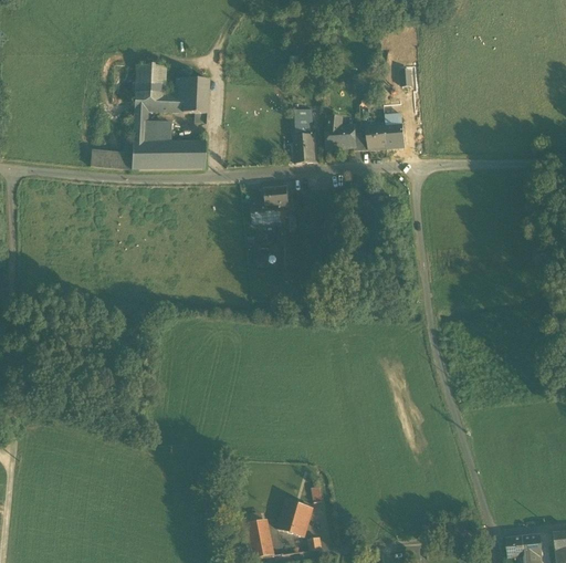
[(343,16),(345,22),(355,20),(353,13),(343,16)]
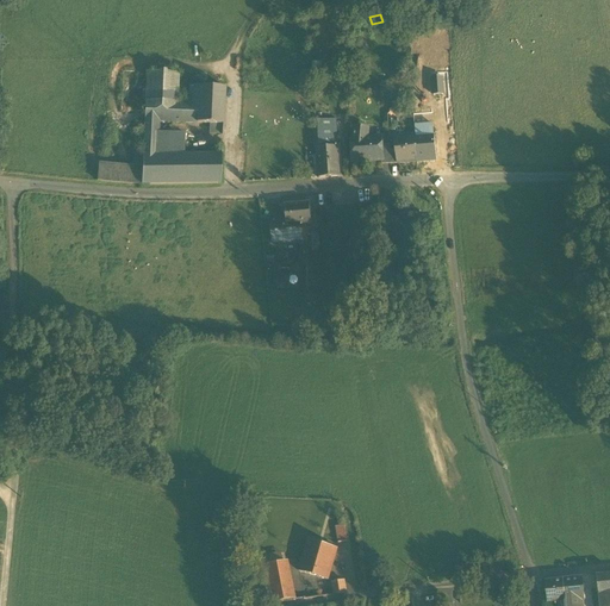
[(145,69),(145,99),(176,100),(179,70),(145,69)]
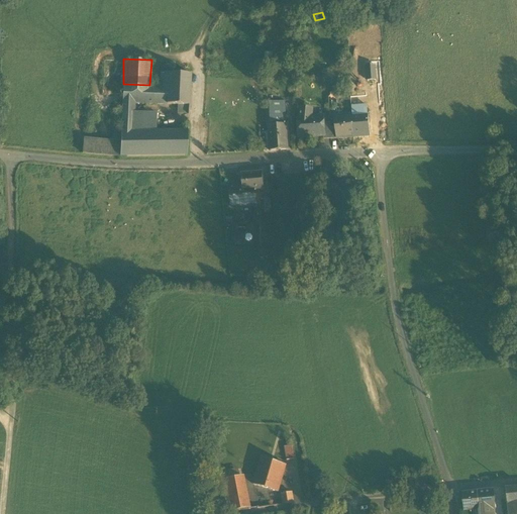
[(177,103),(189,103),(190,73),(161,71),(160,86),(167,86),(167,102),(177,103)]
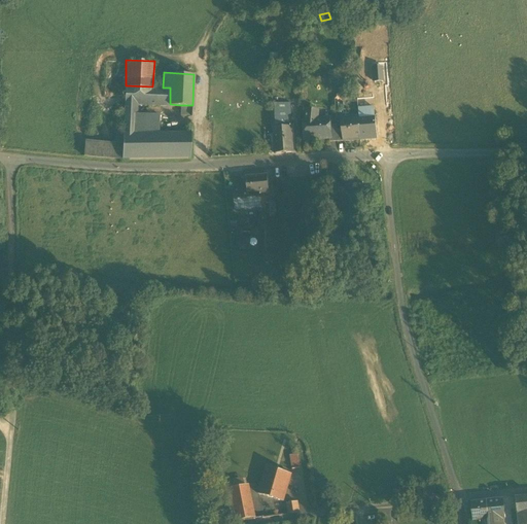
[(126,85),(125,102),(137,103),(170,104),(170,88),(163,88),(152,86),(126,85)]
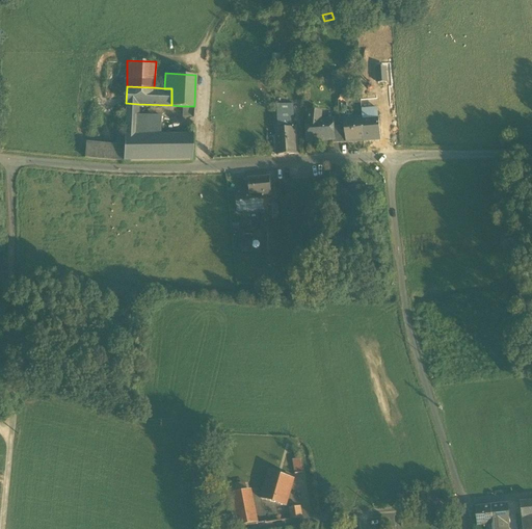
[(274,110),(275,127),(276,127),(276,126),(295,125),(294,102),(280,102),(280,110),(274,110)]
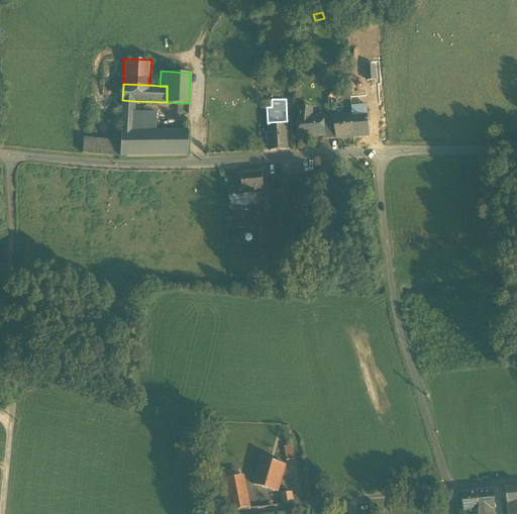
[(122,100),(121,129),(133,129),(134,111),(134,101),(122,100)]
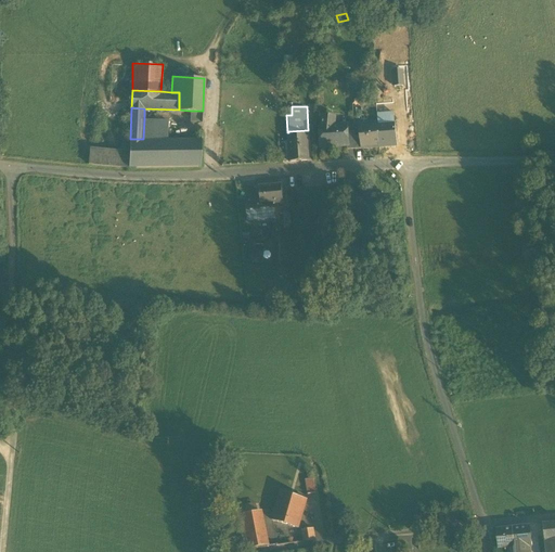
[(190,119),(202,120),(203,111),(190,111),(190,119)]
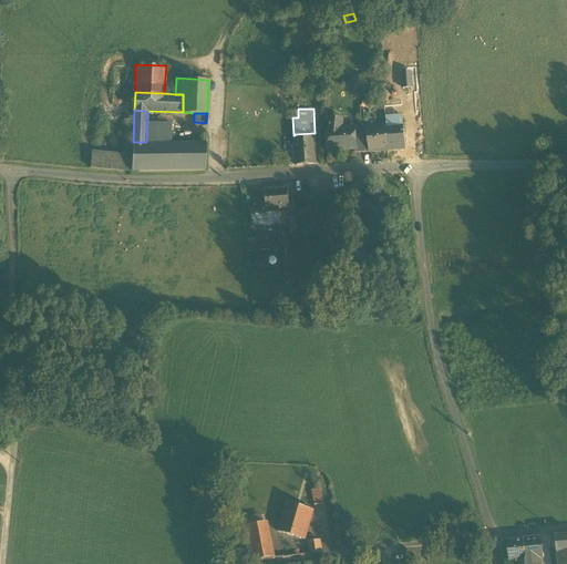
[(403,113),(385,114),(387,123),(403,122),(403,113)]
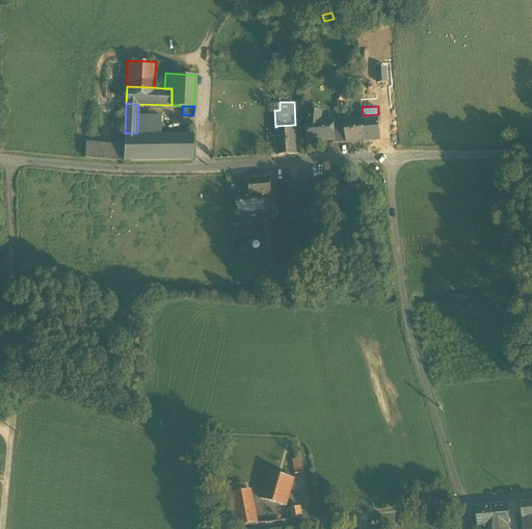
[(320,137),(321,138),(325,138),(326,137),(333,137),(334,137),(333,125),(333,118),(319,120),(320,110),(312,110),(312,109),(311,109),(310,114),(309,116),(310,116),(310,120),(308,121),(308,122),(309,138),(320,138),(320,137)]
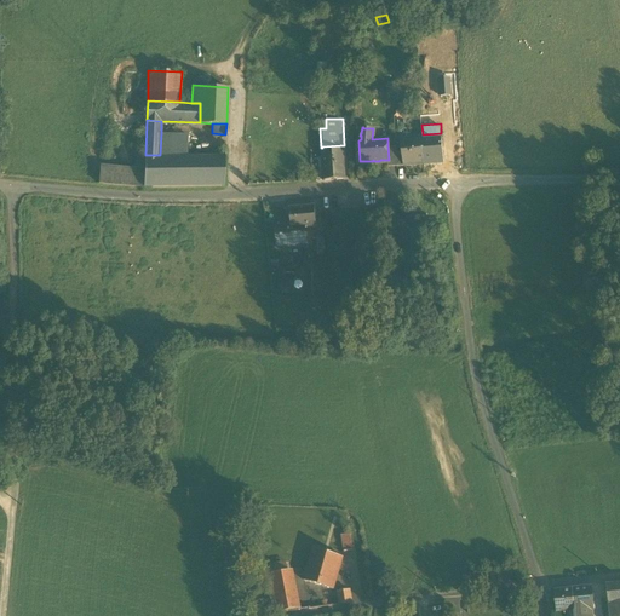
[(185,133),(161,133),(160,155),(185,155),(185,133)]
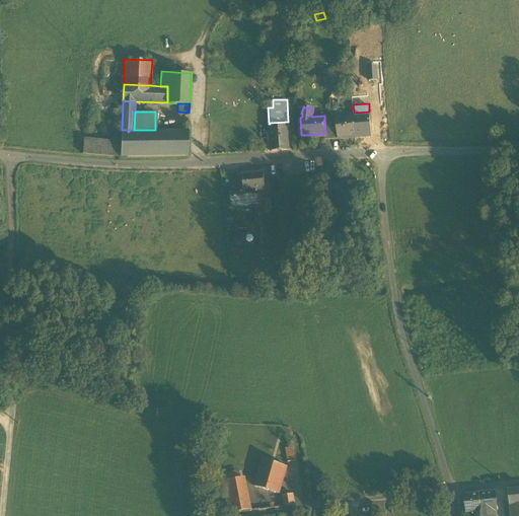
[(371,134),(369,112),(354,113),(356,129),(355,129),(355,135),(355,136),(371,134)]
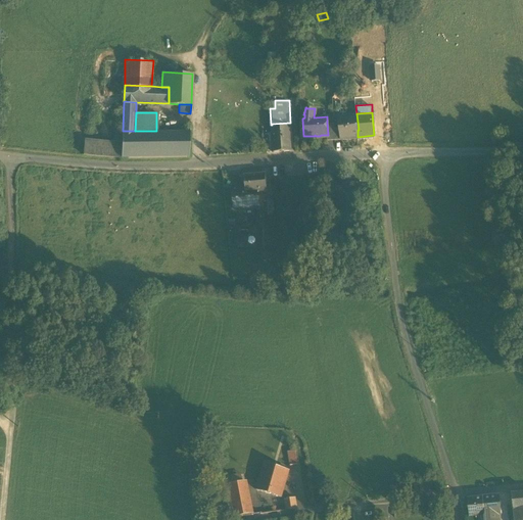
[(341,138),(358,136),(358,130),(359,130),(357,113),(338,114),(340,127),(341,138)]
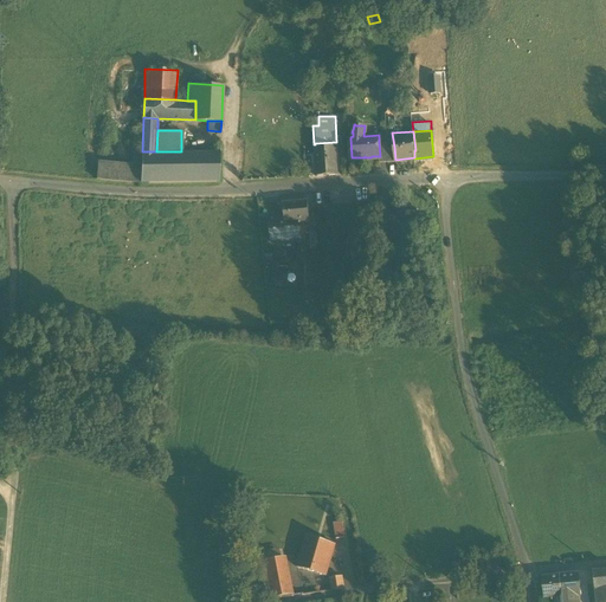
[(315,144),(317,174),(339,173),(336,142),(315,143),(315,144)]
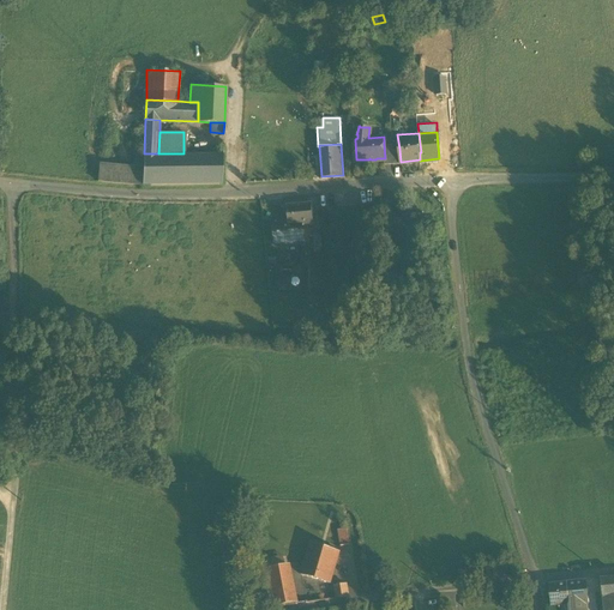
[(184,153),(158,153),(144,153),(143,165),(143,183),(222,182),(223,153),(184,153)]
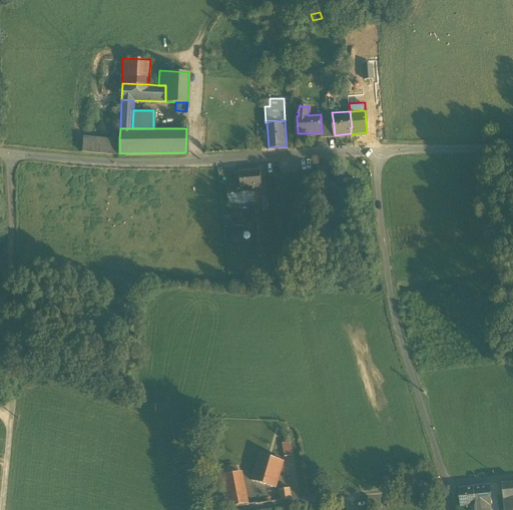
[(81,149),(119,153),(119,138),(83,134),(81,149)]
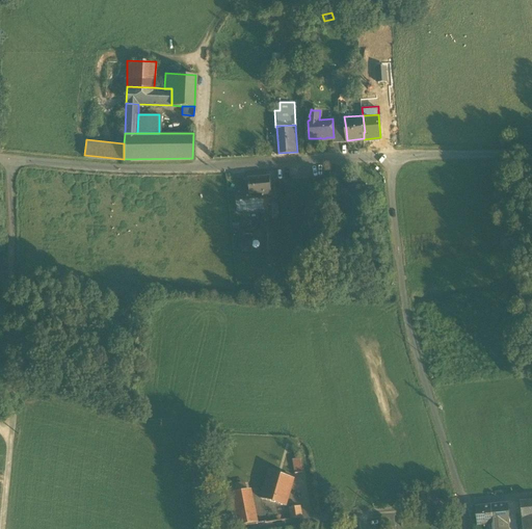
[(248,177),(249,190),(249,194),(262,193),(271,192),(270,175),(248,177)]
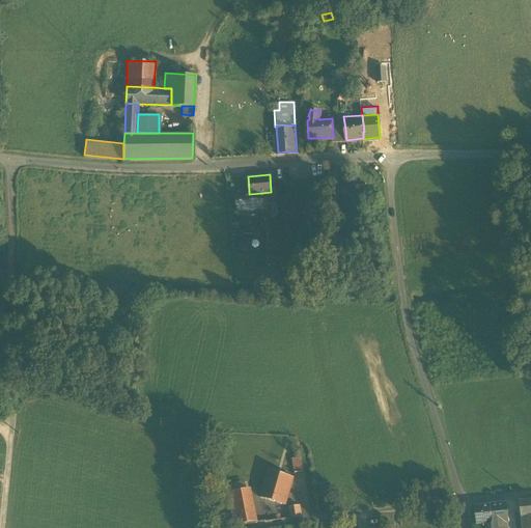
[(262,207),(261,193),(249,194),(249,190),(245,190),(245,186),(235,187),(238,210),(262,207)]
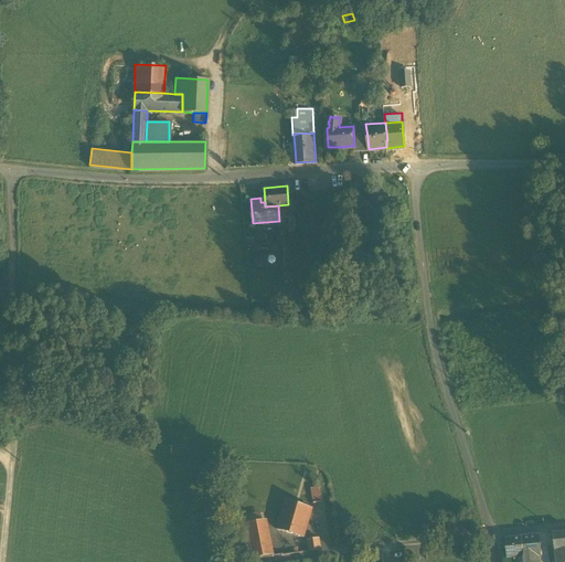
[(312,486),(315,501),(321,500),(319,485),(312,486)]
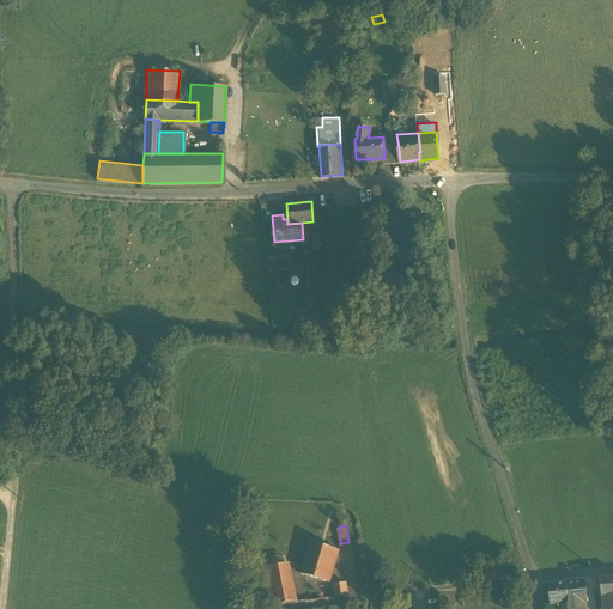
[(302,573),(329,580),(339,548),(311,541),(302,573)]
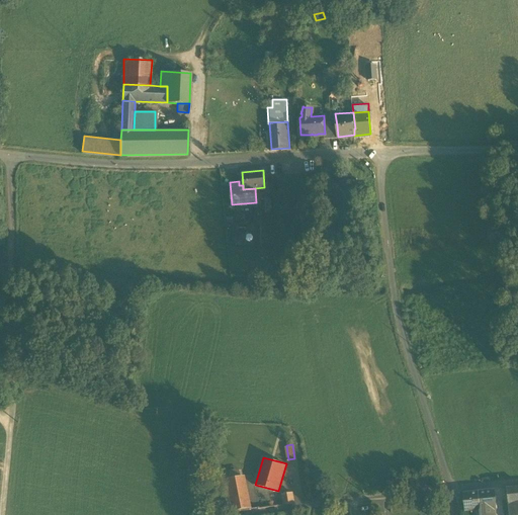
[(226,478),(233,511),(248,507),(240,474),(226,478)]
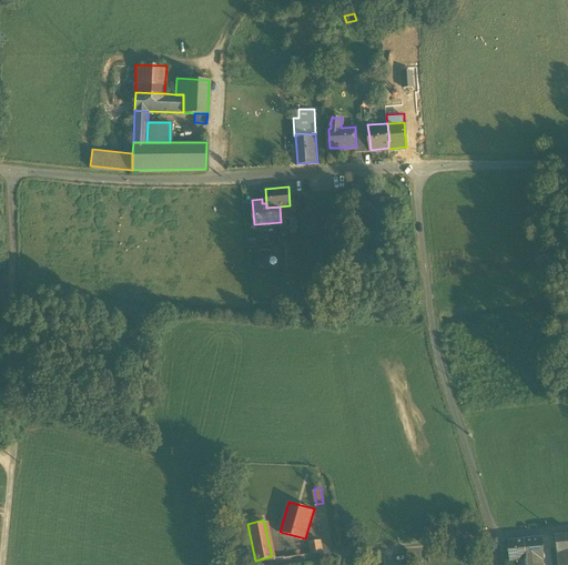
[(567,533),(555,534),(558,552),(567,550),(567,533)]
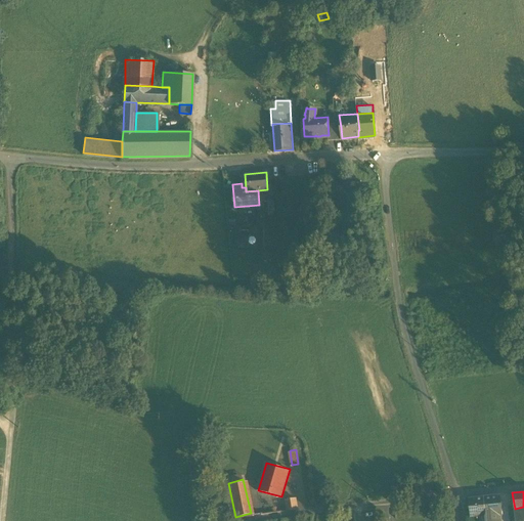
[(498,493),(484,495),(486,520),(499,520),(499,519),(498,519),(497,513),(499,513),(501,513),(498,493)]
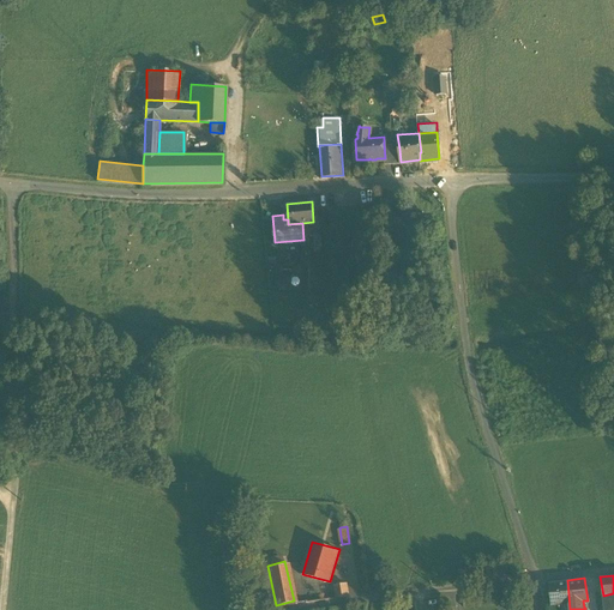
[(558,609),(570,609),(567,580),(548,581),(552,604),(558,603),(558,609)]
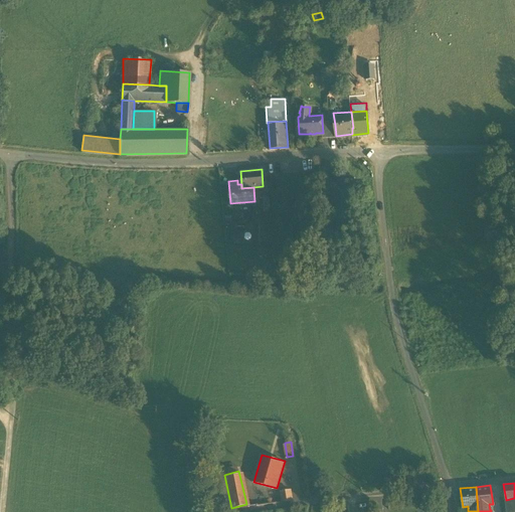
[(281,490),(283,499),(293,497),(291,488),(281,490)]
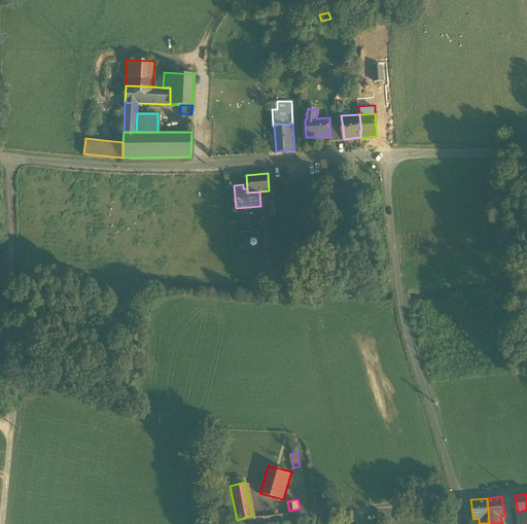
[(526,523),(526,514),(526,510),(518,512),(519,523),(526,523)]
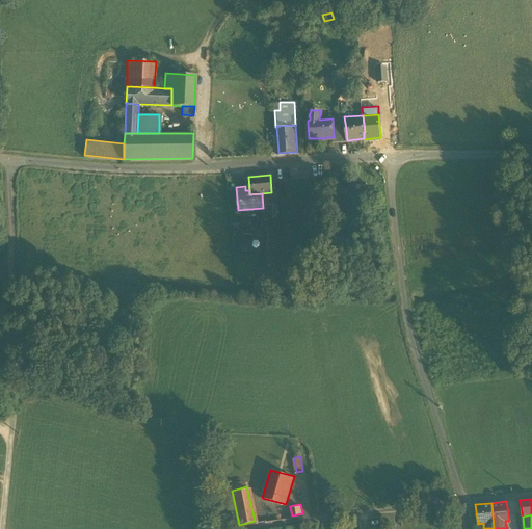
[(218,520),(220,528),(228,528),(225,518),(218,520)]
